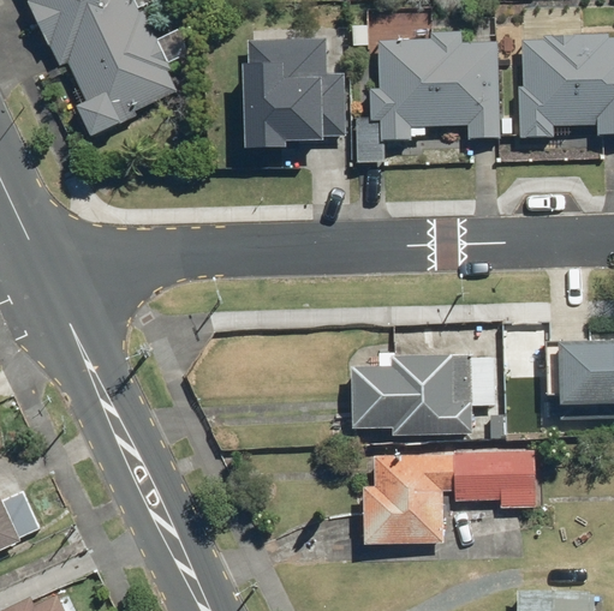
[(135,109),(177,90),(168,71),(171,70),(167,61),(189,52),(178,28),(156,37),(143,10),(141,11),(135,0),(29,0),(29,1),(27,3),(47,46),(49,45),(60,66),(67,61),(87,101),(76,106),(88,131),(90,136),(136,114),(135,109)]
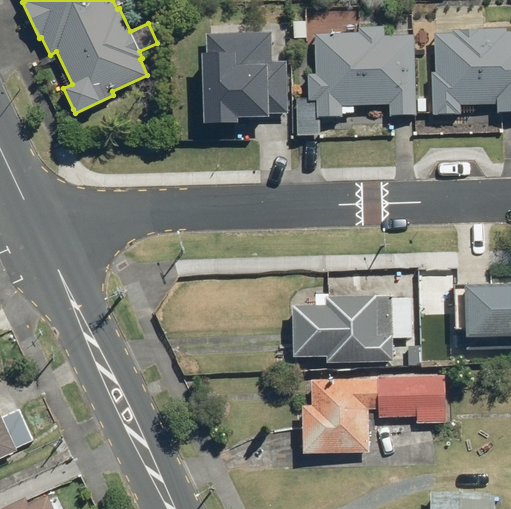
[(389,115),(417,114),(414,34),(384,35),(384,25),(358,26),(358,32),(314,33),(315,73),(307,73),(308,100),(316,99),(317,106),(317,116),(343,115),(342,105),(389,103),(389,115)]
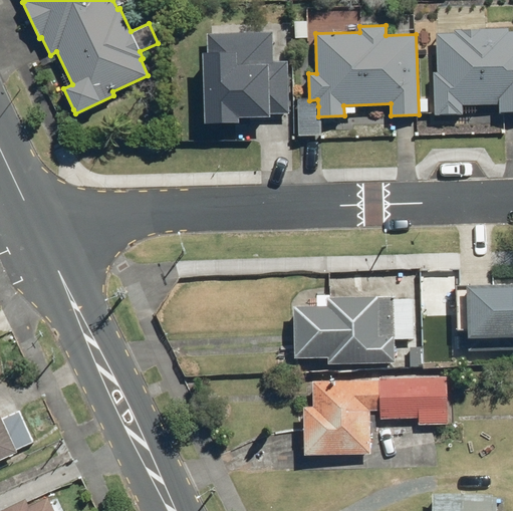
[(453,32),(435,33),(436,72),(433,72),(434,113),(463,112),(463,104),(499,103),(499,111),(512,110),(512,30),(509,30),(509,28),(453,29),(453,32)]
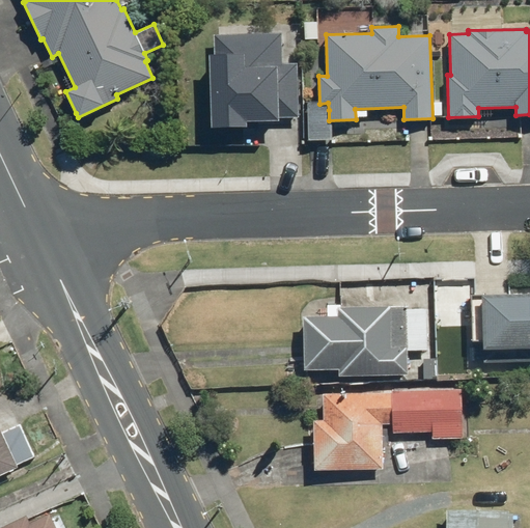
[(218,40),(199,40),(199,81),(195,81),(197,124),(225,123),(225,115),(263,114),(263,123),(307,121),(303,37),(274,38),(274,35),(218,36),(218,40)]
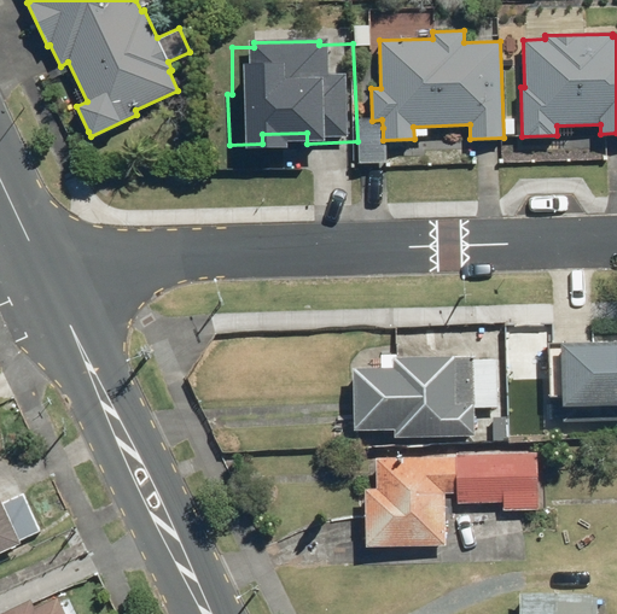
[(616,343),(560,344),(562,408),(616,405),(616,343)]
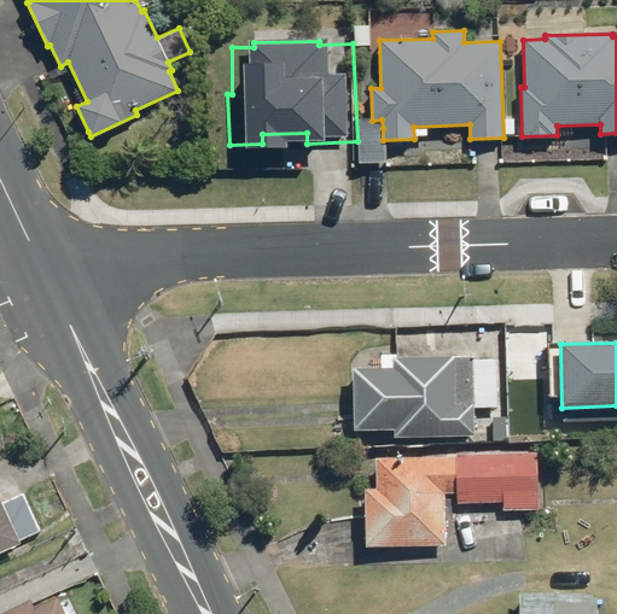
[(394,368),(351,369),(354,430),(393,428),(394,437),(473,434),(473,407),(499,405),(498,357),(492,358),(492,355),(393,357),(394,368)]
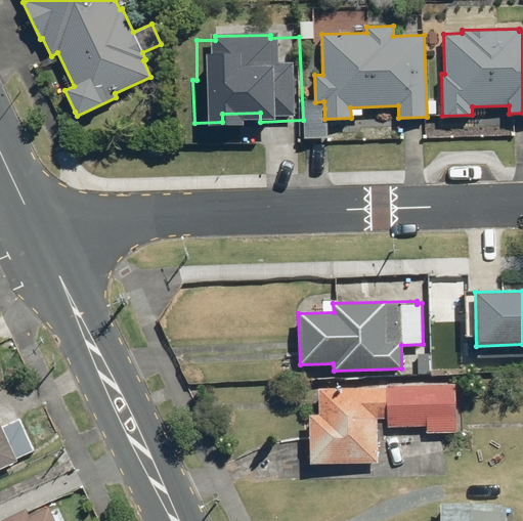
[(385,387),(317,388),(318,414),(309,414),(310,464),(377,463),(376,418),(386,417),(386,425),(425,424),(426,432),(456,431),(455,382),(385,384),(385,387)]
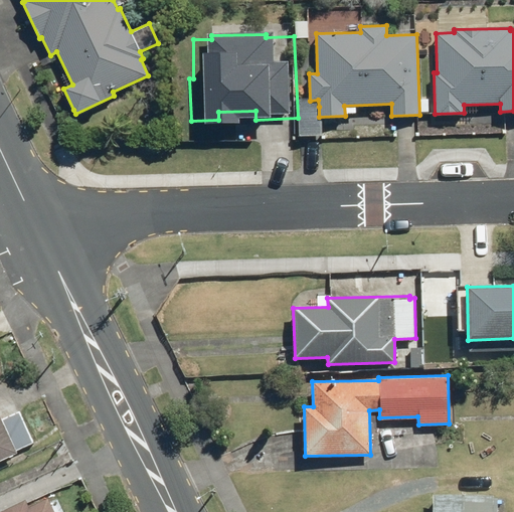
[(0,461),(17,454),(15,450),(34,442),(19,409),(1,418),(0,416),(0,461)]
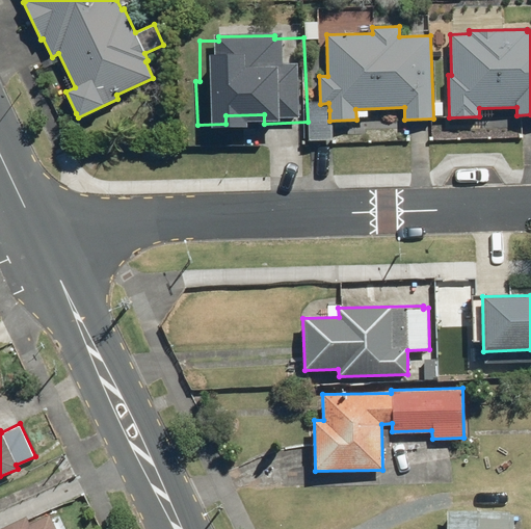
[(510,511),(447,510),(446,528),(513,528),(514,514),(510,513),(510,511)]
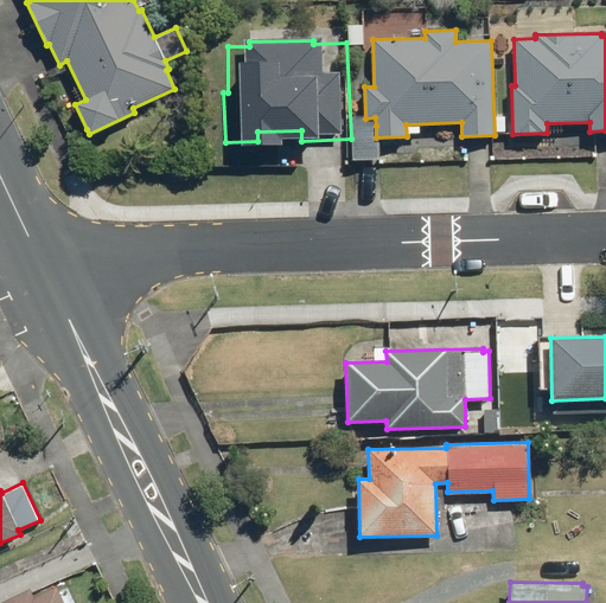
[(64,602),(57,587),(34,597),(30,589),(0,602),(64,602)]
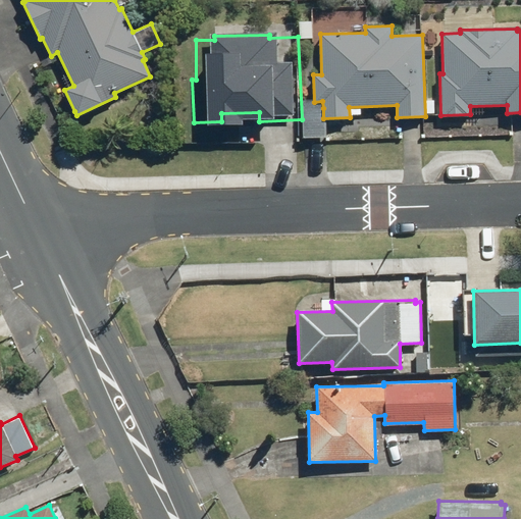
All buildings are outlined.
